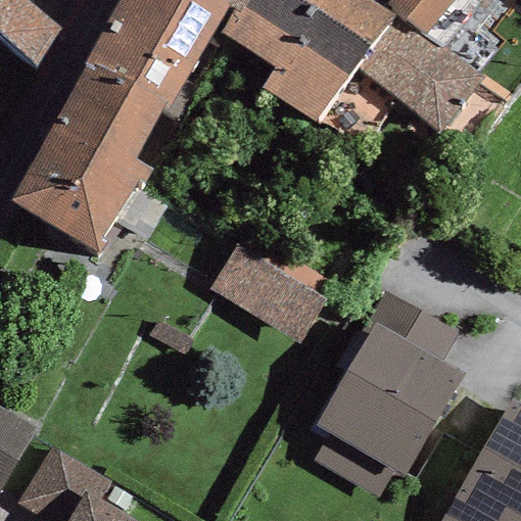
[(0,0),(0,33),(37,64),(63,29),(29,0),(0,0)]
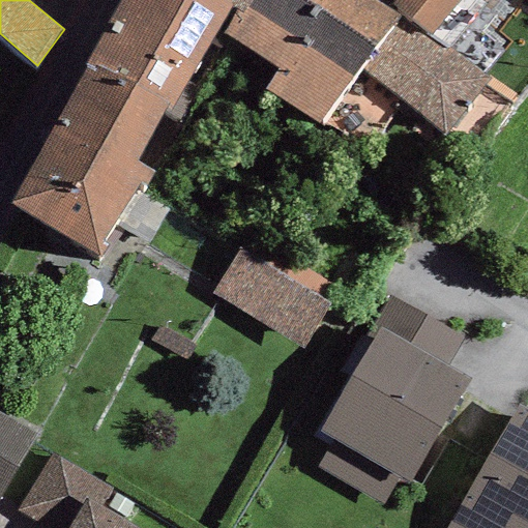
[(122,0),(88,60),(168,105),(174,108),(232,5),(234,1),(232,0),(122,0)]
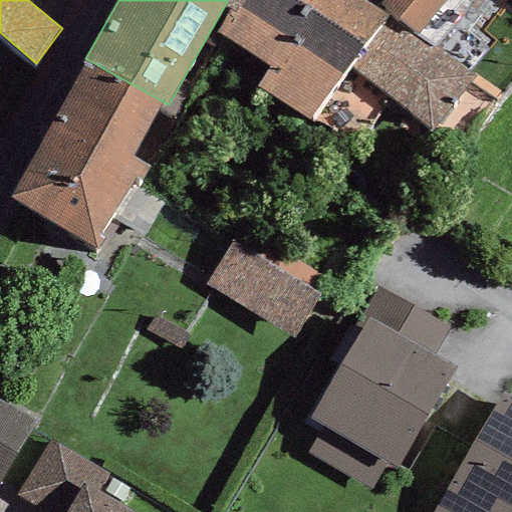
[(244,0),(236,11),(232,9),(218,30),(272,65),(259,84),(315,121),(388,13),(366,0),(244,0)]
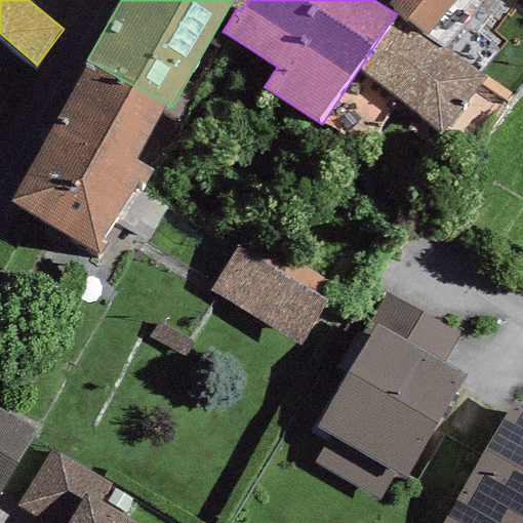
[(230,0),(232,1),(230,5),(237,9),(241,11),(249,0),(230,0)]
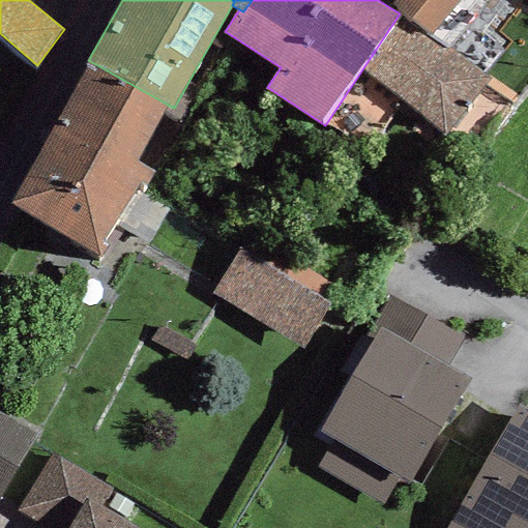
[(396,0),(393,2),(434,33),(459,0),(487,0),(490,2),(491,0),(396,0)]
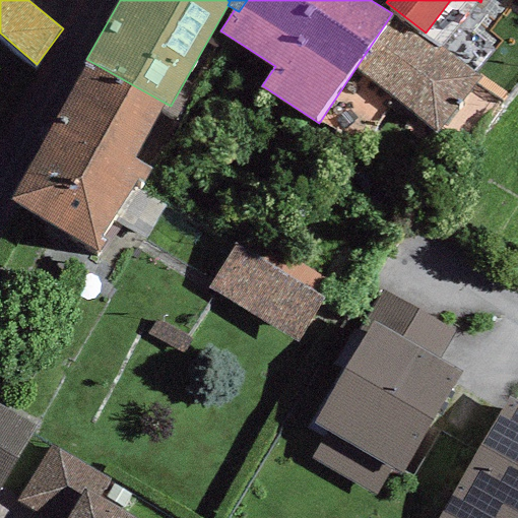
[(165,103),(86,59),(9,200),(102,252),(107,242),(102,239),(136,178),(145,183),(152,170),(133,158),(165,103)]
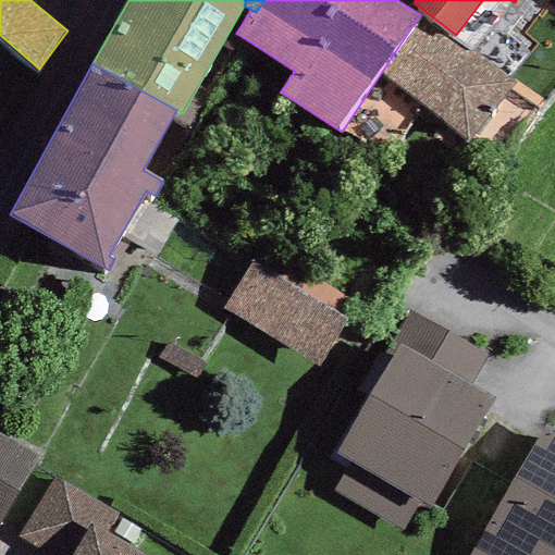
[(254,256),(224,307),(320,365),(349,315),(254,256)]
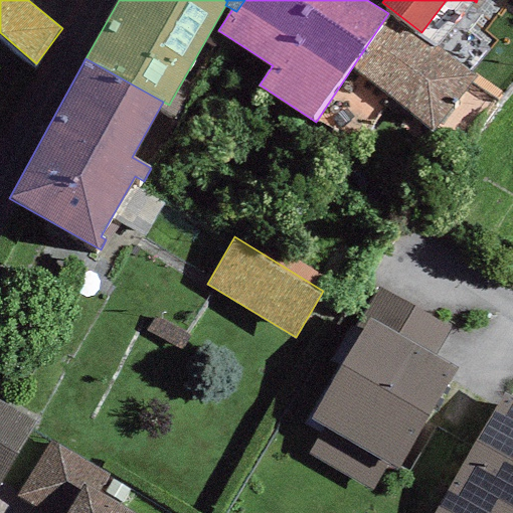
[(356,323),(364,327),(371,316),(436,354),(452,328),(379,285),(356,323)]
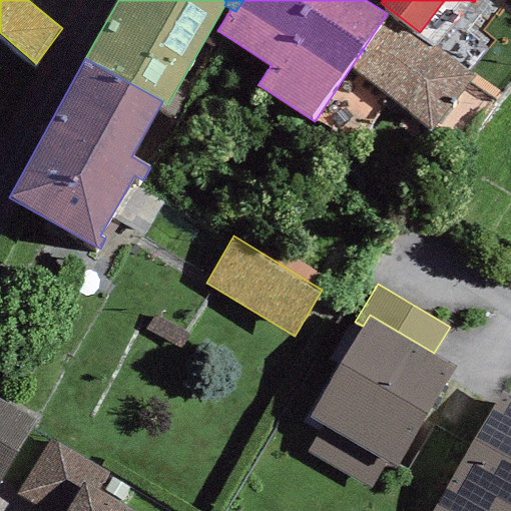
[(434,353),(370,315),(363,326),(311,415),(326,424),(388,460),(397,465),(455,365),(434,353)]
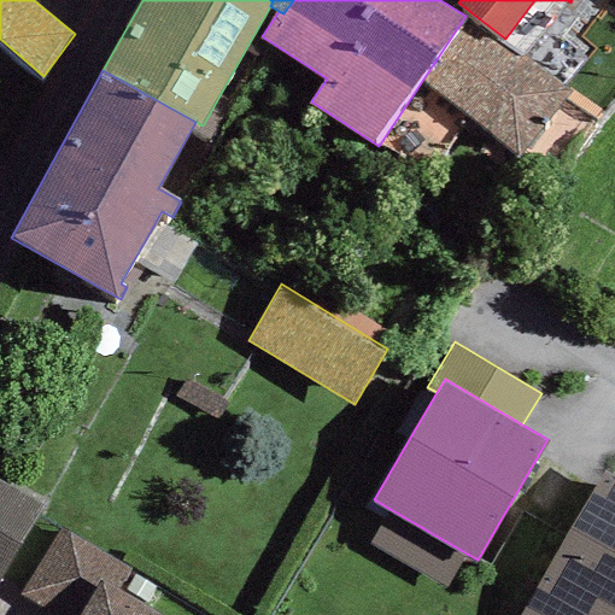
[(614,474),(605,469),(521,614),(614,614),(614,474)]
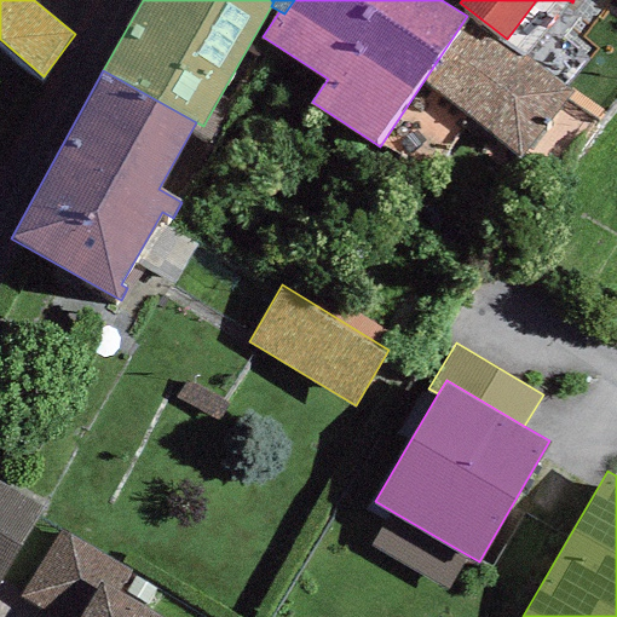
[(0,580),(45,507),(0,479),(0,580)]
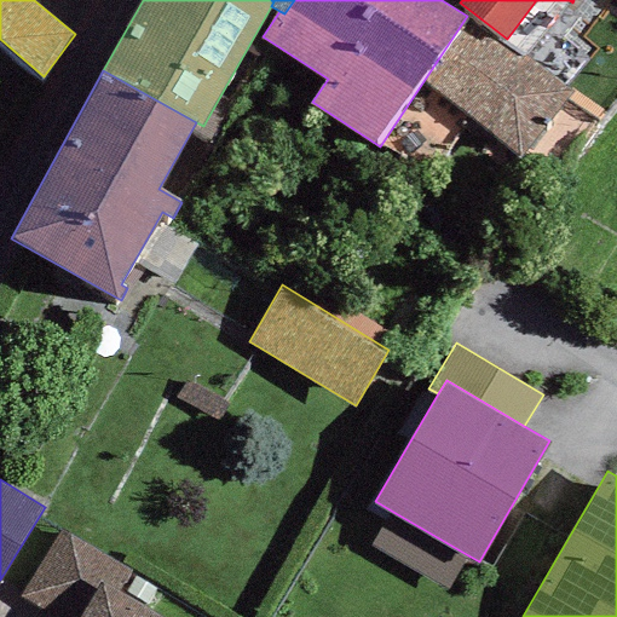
[(449,587),(468,555),(393,512),(375,543),(449,587)]
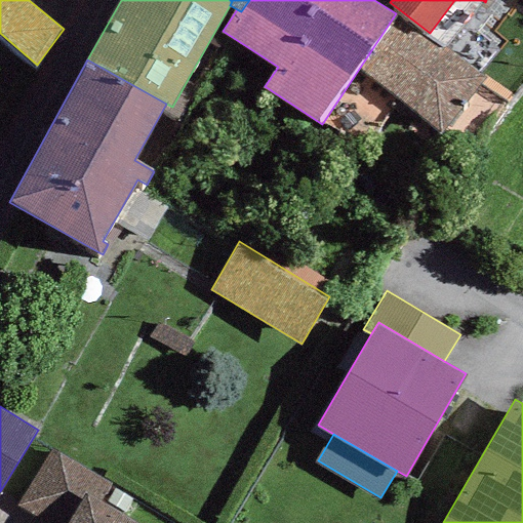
[(113,484),(52,447),(17,505),(47,522),(67,522),(87,491),(103,501),(113,484)]
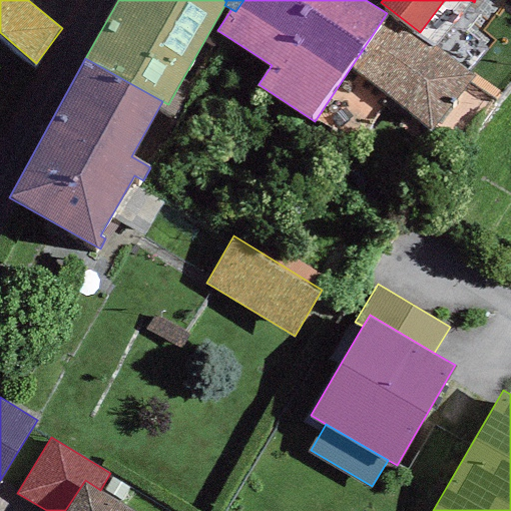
[(65,510),(135,510),(100,490),(85,480),(65,510)]
